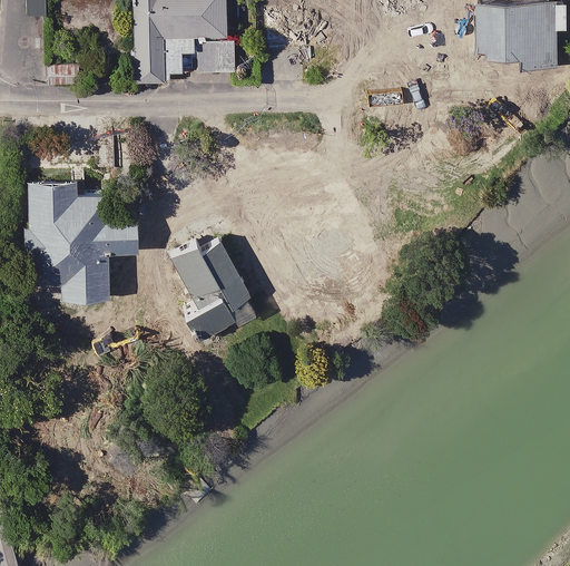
[(134,0),(135,81),(160,83),(160,74),(193,74),(193,35),(227,35),(227,0),(134,0)]
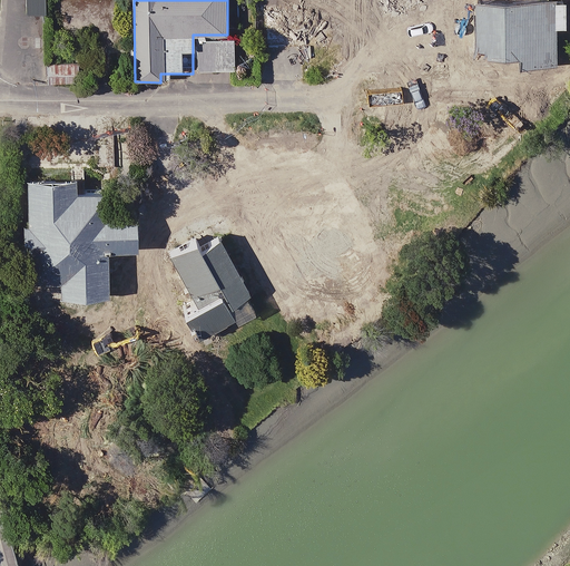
[(464,0),(404,0),(399,13),(426,26),(430,16),(453,26),(464,0)]
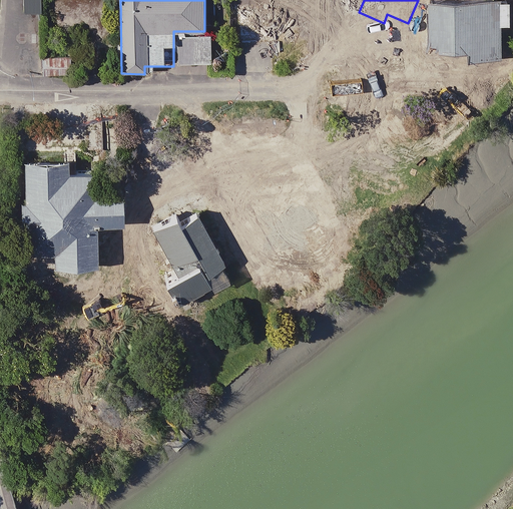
[(509,62),(508,3),(427,4),(428,24),(415,24),(415,42),(427,42),(427,55),(466,55),(466,62),(509,62)]
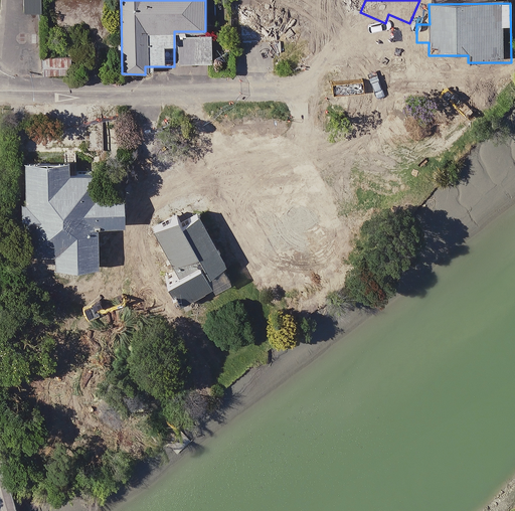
[(211,65),(211,37),(180,37),(180,65),(211,65)]
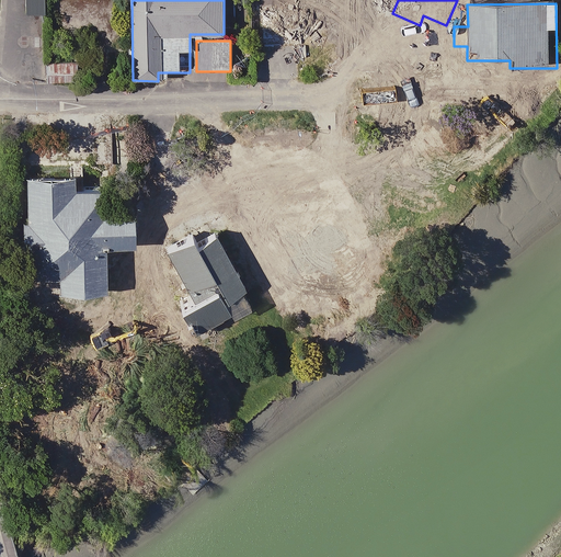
[(75,189),(75,184),(29,183),(29,226),(24,226),(24,273),(66,273),(66,288),(112,290),(112,245),(136,245),(136,211),(95,211),(95,189),(75,189)]
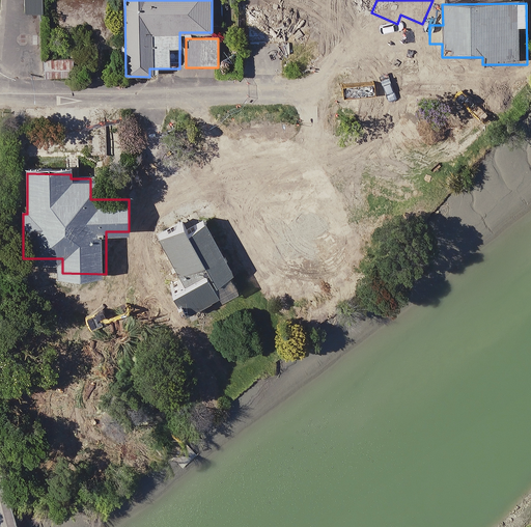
[(196,230),(190,220),(156,239),(180,283),(174,287),(196,327),(221,313),(216,304),(246,287),(211,223),(196,230)]
